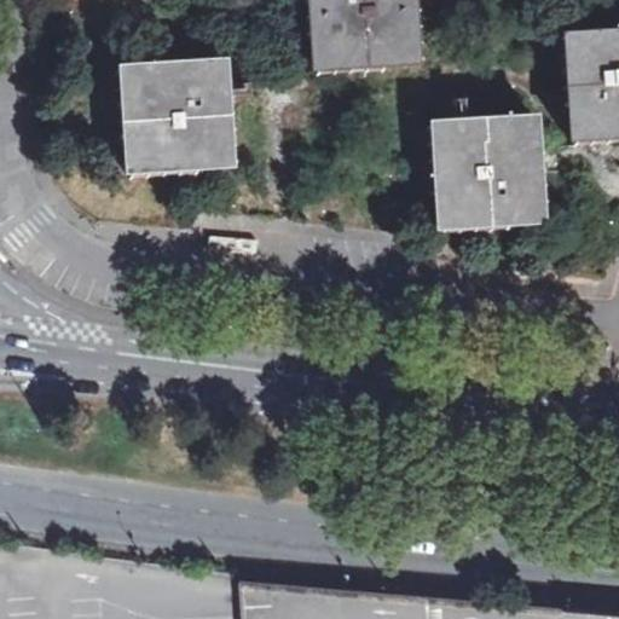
[(418,0),(305,0),(306,19),(307,35),(307,38),(320,36),(320,42),(316,42),(317,76),(383,73),(383,59),(389,59),(389,64),(423,62),(418,0)]
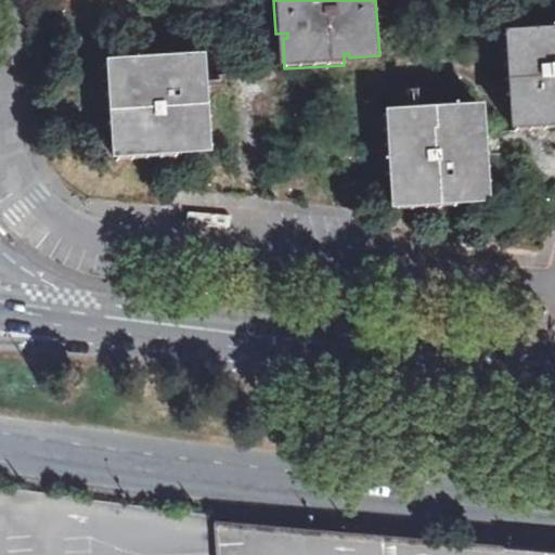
[(554,27),(538,28),(538,41),(532,41),(532,36),(502,37),(505,97),(517,97),(518,101),(513,102),(514,132),(554,129),(554,27)]
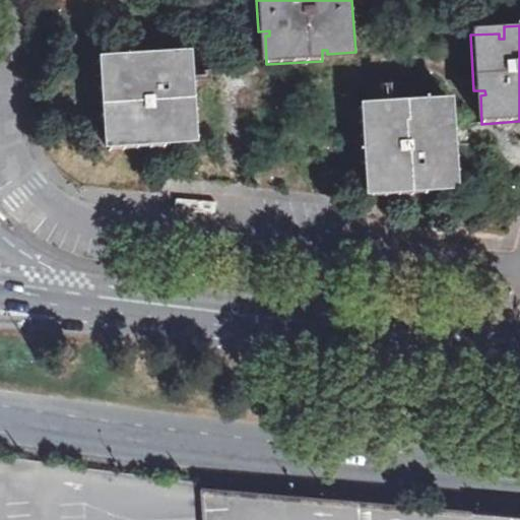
[(188,84),(181,84),(181,78),(188,78),(188,74),(186,51),(144,53),(132,54),(131,54),(132,65),(127,66),(126,60),(98,62),(102,118),(112,117),(113,123),(108,123),(110,151),(165,147),(165,136),(170,136),(170,141),(198,139),(195,83),(188,84)]
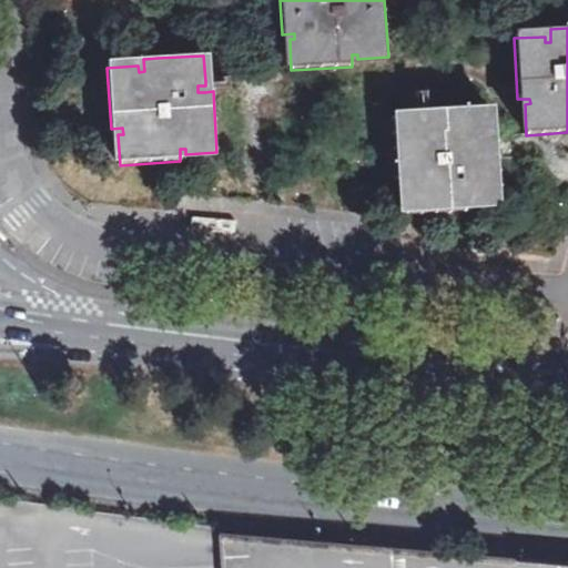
[(428,118),(428,121),(423,122),(423,118),(392,120),(396,181),(408,180),(408,185),(403,185),(404,216),(466,212),(465,200),(470,200),(470,205),(501,203),(499,159),(498,148),(498,144),(498,142),(486,143),(486,138),(492,138),(489,107),(428,111),(428,118)]
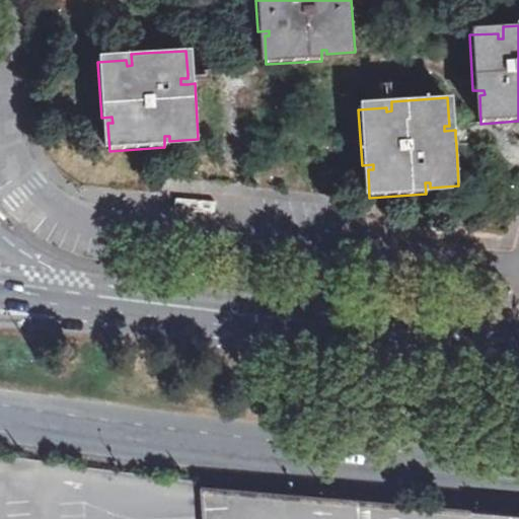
[(518,518),(518,514),(204,488),(205,518),(518,518)]
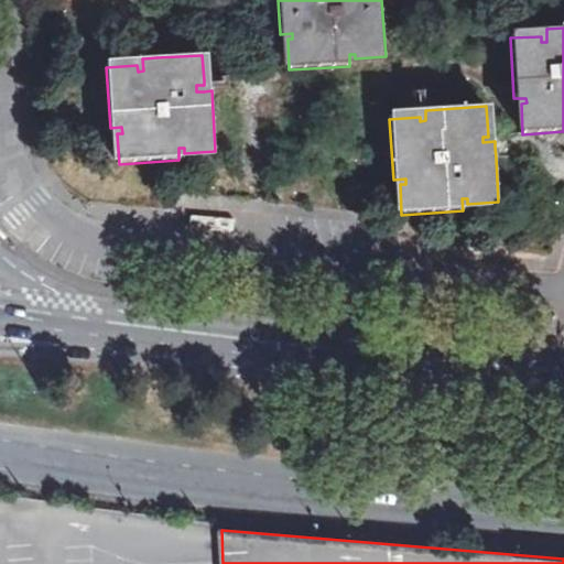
All buildings are outlined.
